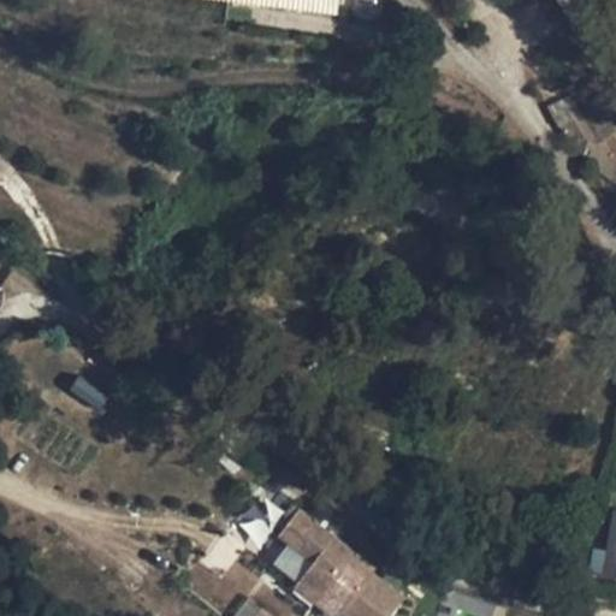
[(227,0),(338,12),(339,0),(227,0)]
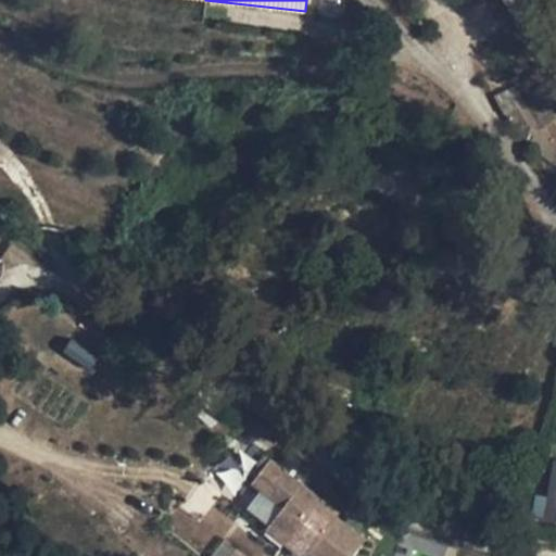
[(257,492),(243,510),(302,555),(352,555),(368,535),(269,458),(249,485),(257,492)]
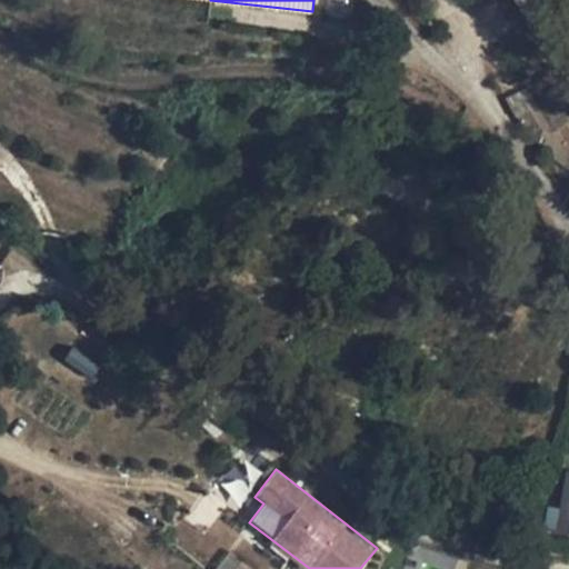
[(568,532),(568,491),(553,488),(545,528),(568,532)]
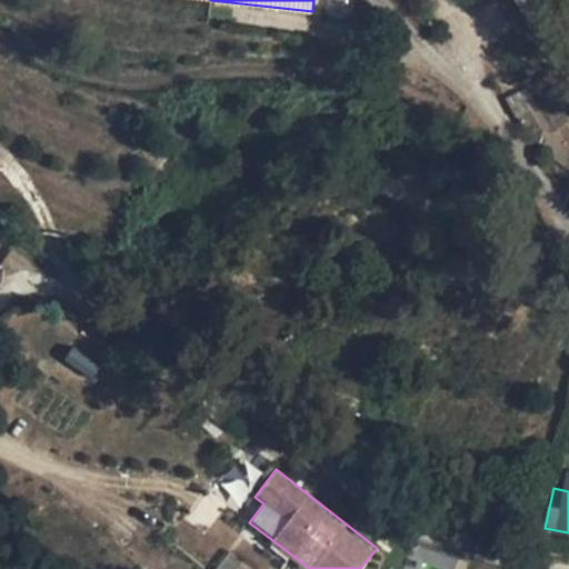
[(215,568),(253,568),(230,550),(215,568)]
